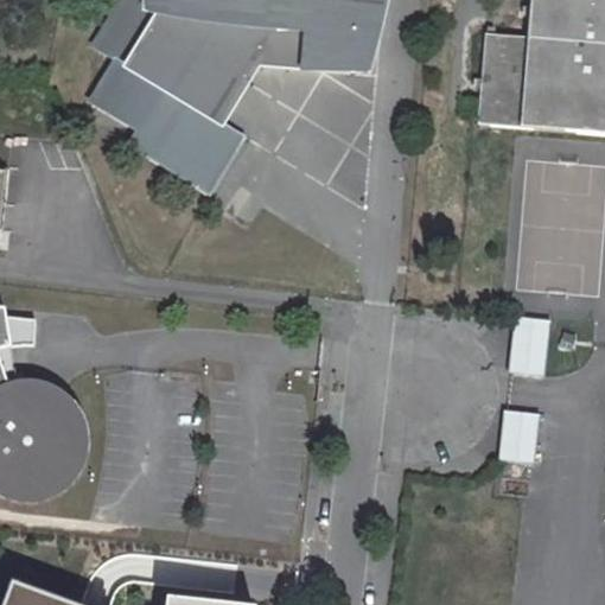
[(241,134),(210,118),(246,61),(367,71),(370,31),(358,30),(361,0),(152,0),(120,0),(94,45),(116,59),(90,101),(138,131),(129,144),(208,191),(241,134)]
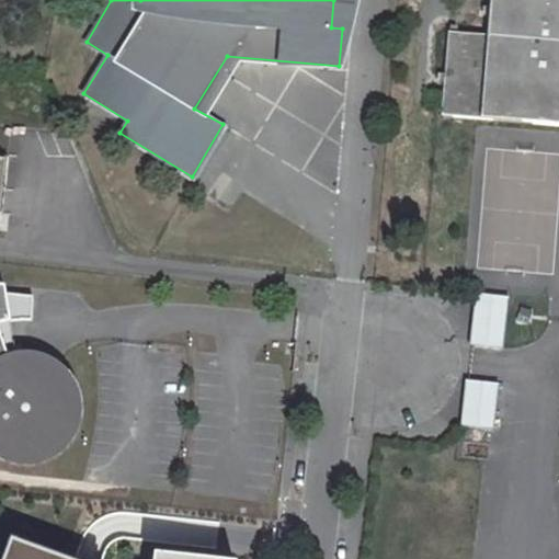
[(558,126),(558,0),(489,0),(487,36),(447,32),(441,105),(440,116),(558,126)]
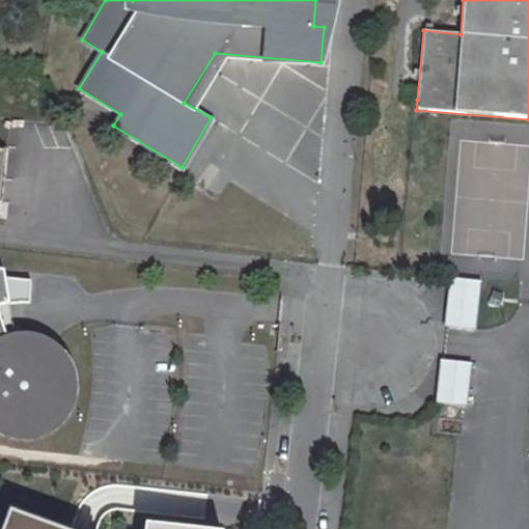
[(0,215),(5,216),(12,150),(0,148),(0,215)]
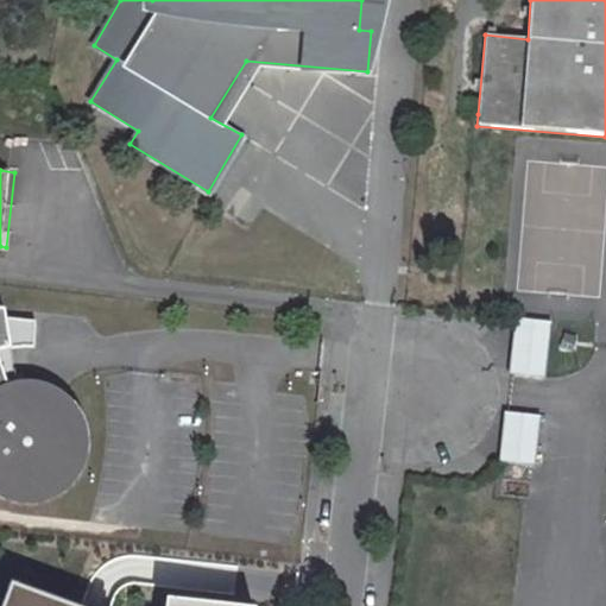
[(4,307),(0,305),(0,486),(10,492),(29,497),(43,497),(60,492),(69,486),(82,473),(89,461),(94,444),(94,439),(93,427),(88,412),(79,398),(68,389),(62,385),(51,382),(40,379),(20,380),(12,383),(0,346),(16,343),(30,342),(35,342),(35,319),(5,315),(4,307)]
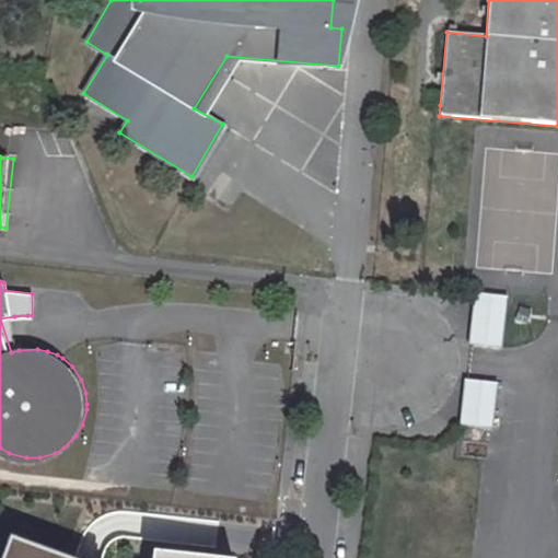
[(475,345),(498,347),(503,297),(480,293),(475,345)]
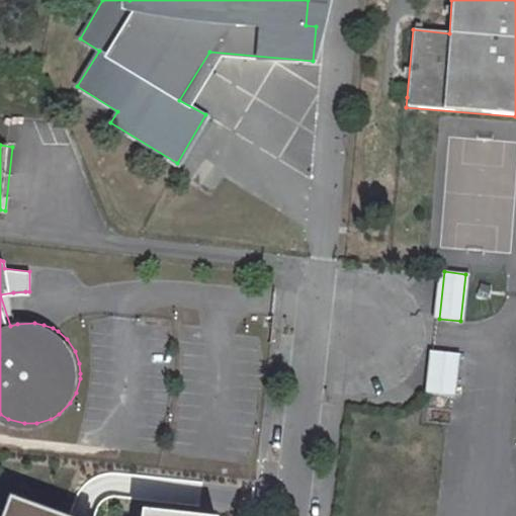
[(426,393),(451,396),(456,353),(430,351),(426,393)]
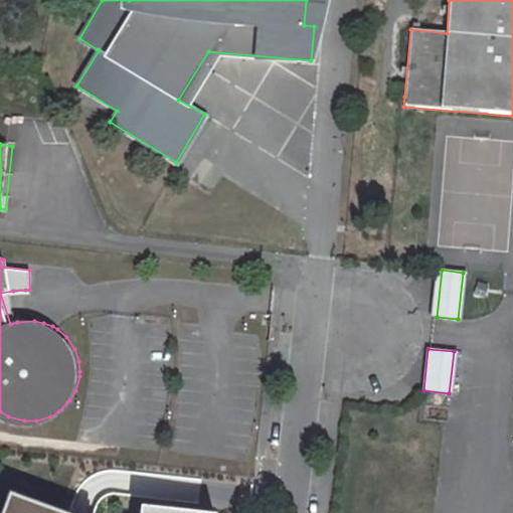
[(195,512),(129,508),(128,512),(112,512),(0,503),(0,512),(195,512)]
